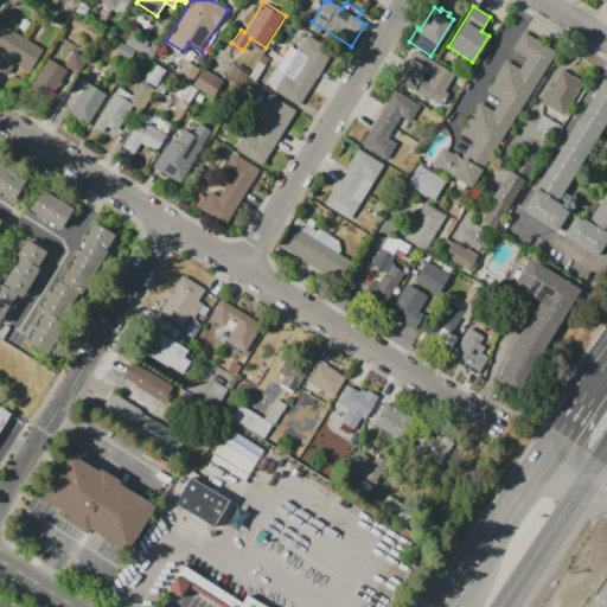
[(0,23),(43,50),(31,70),(18,62),(10,76),(0,70),(0,23)]
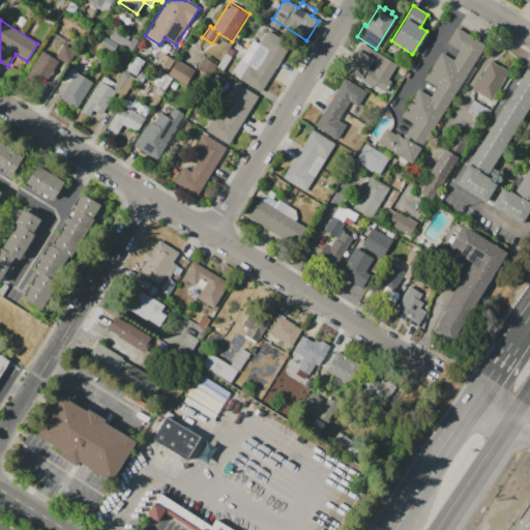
[(484,46),(423,144),(408,135),(406,134),(410,127),(411,128),(413,124),(402,117),(418,89),(431,97),(436,88),(423,81),(441,53),(453,60),(454,58),(460,51),(447,42),(457,28),(484,46)]
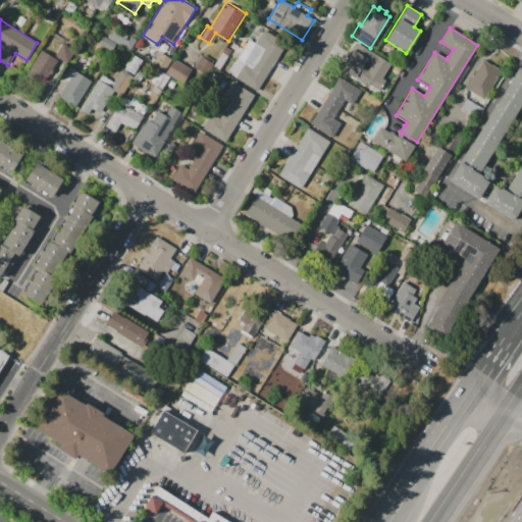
[(256,90),(228,72),(250,39),(256,43),(264,31),(284,44),(256,90)]
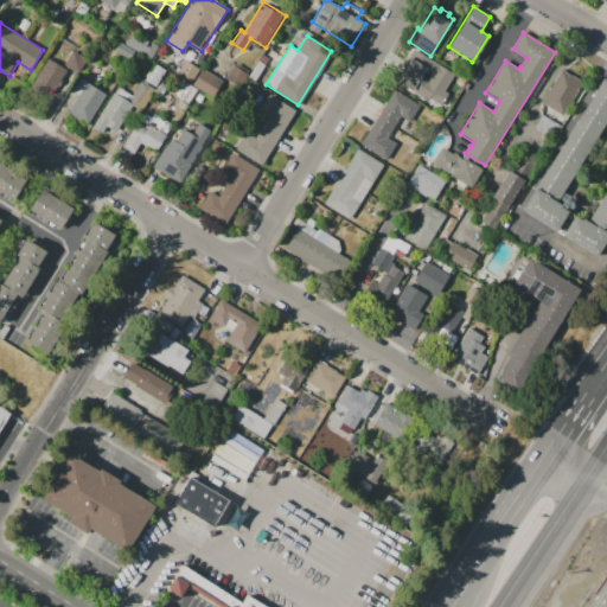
[(125,44),(128,38),(131,39),(132,37),(148,48),(152,43),(159,46),(151,61),(135,51),(125,44)]
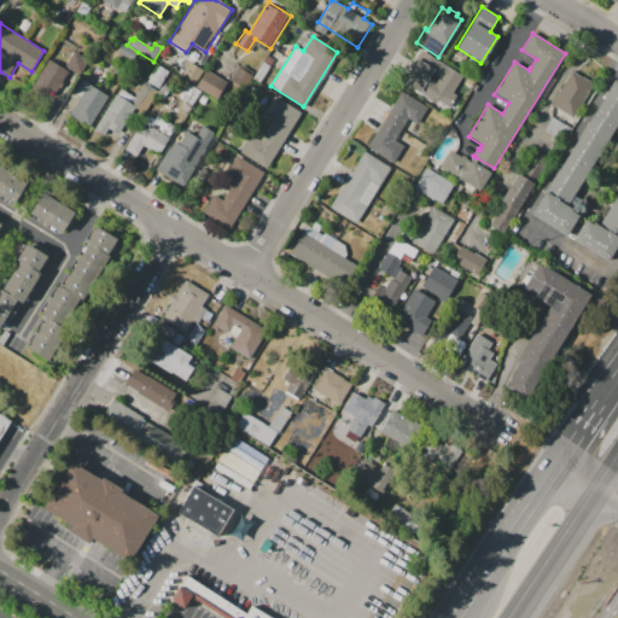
[(123,44),(127,45),(138,52),(132,62),(117,53),(123,44)]
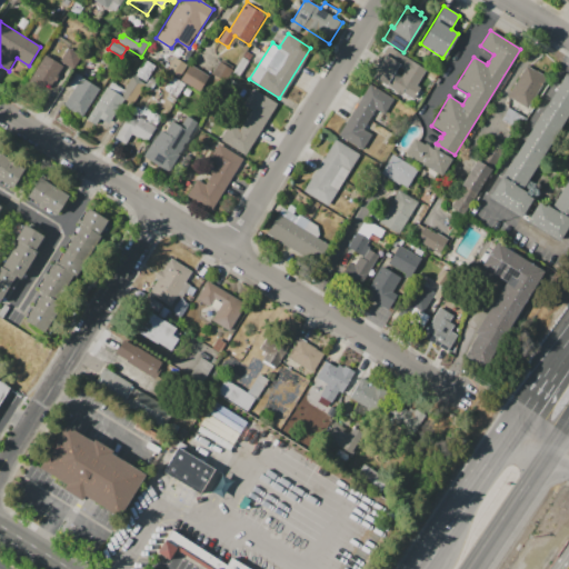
[(412,101),(368,73),(375,62),(377,65),(388,46),(427,69),(417,86),(421,88),(412,101)]
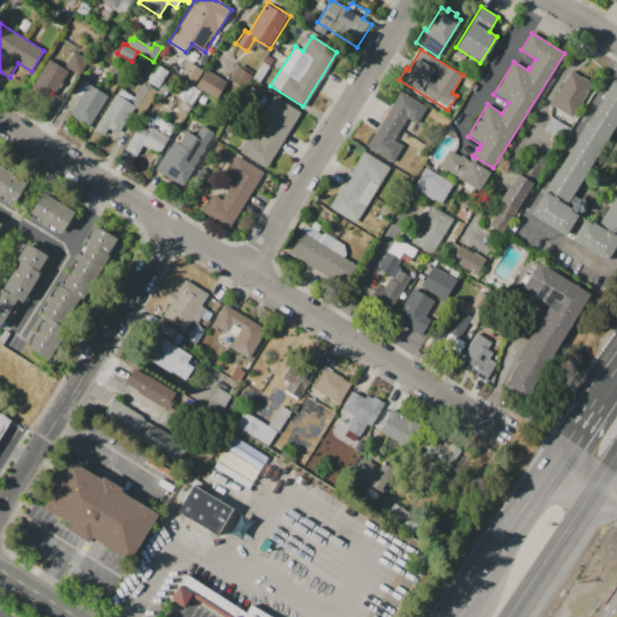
[(72,51),(89,60),(81,76),(64,66),(72,51)]
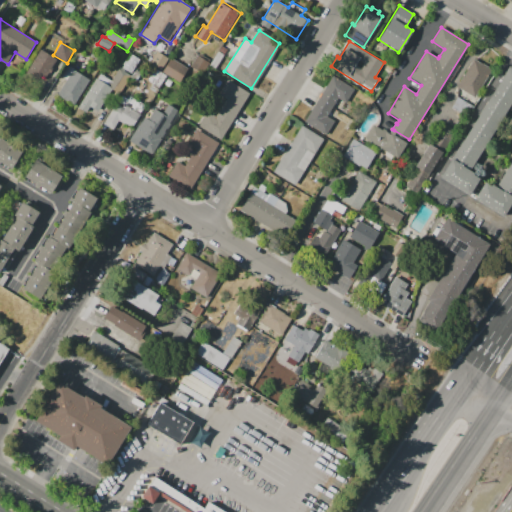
[(40,48),(58,59),(44,83),(26,71),(40,48)]
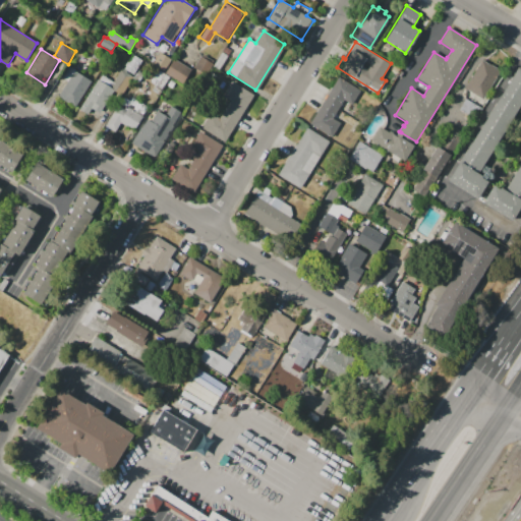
[(159,51),(173,59),(173,58),(192,69),(183,84),(151,64),(159,51)]
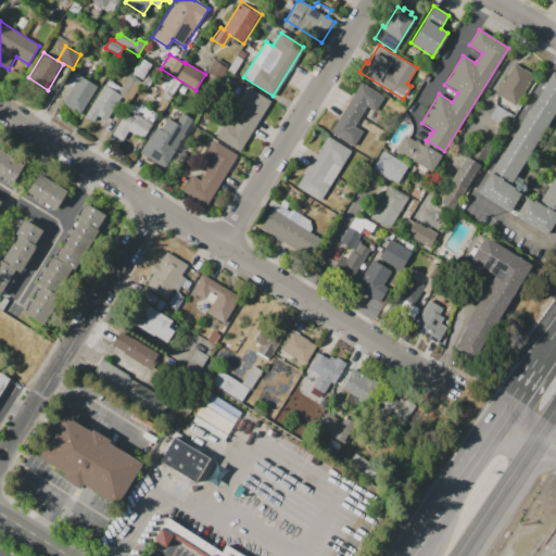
[(152,65),(142,79),(133,74),(134,71),(133,70),(140,58),(152,65)]
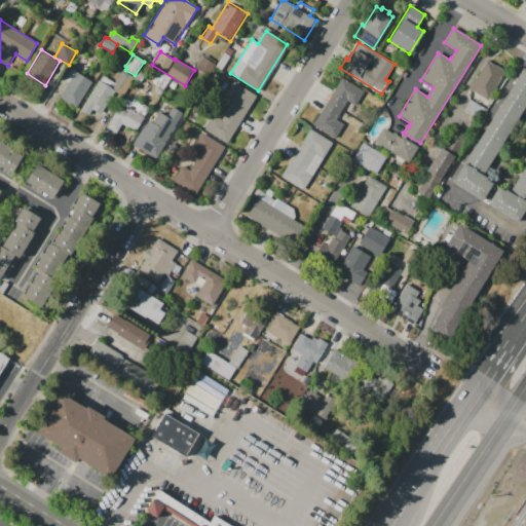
[(486,61),(505,72),(488,101),(468,88),(486,61)]
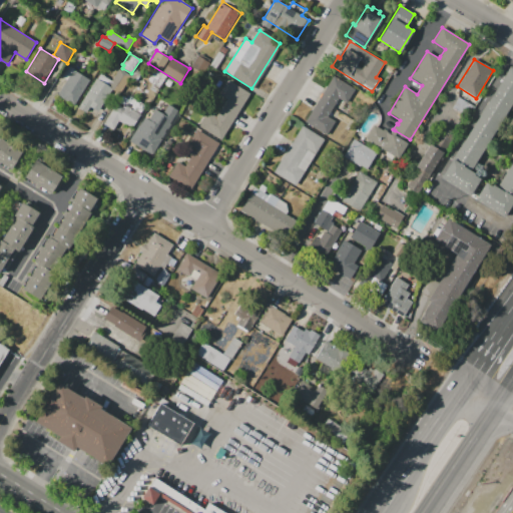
[(454,156),(509,66),(512,68),(512,103),(474,168),(454,156)]
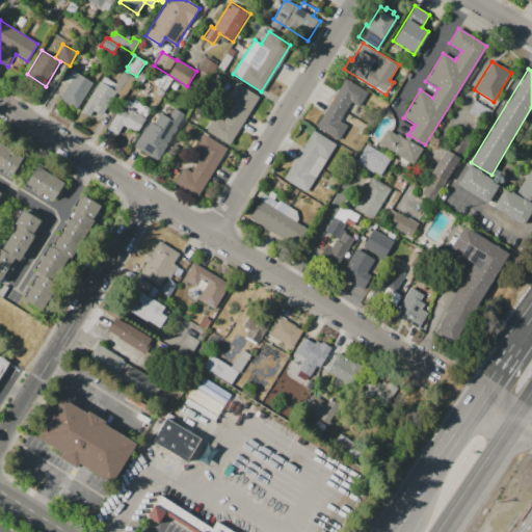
[(135,79),(125,96),(101,81),(104,76),(115,83),(123,70),(136,78),(135,79)]
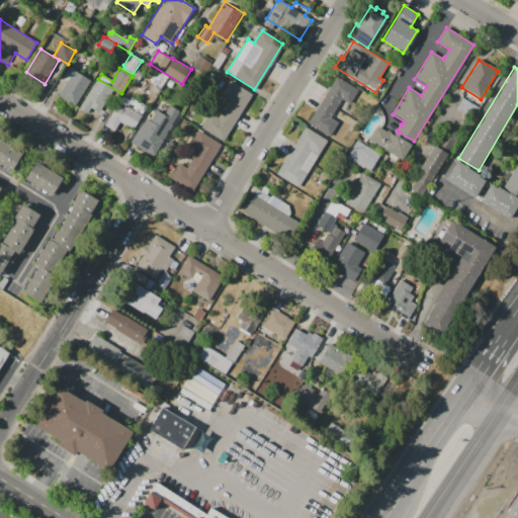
[(149,81),(156,69),(168,76),(161,88),(149,81)]
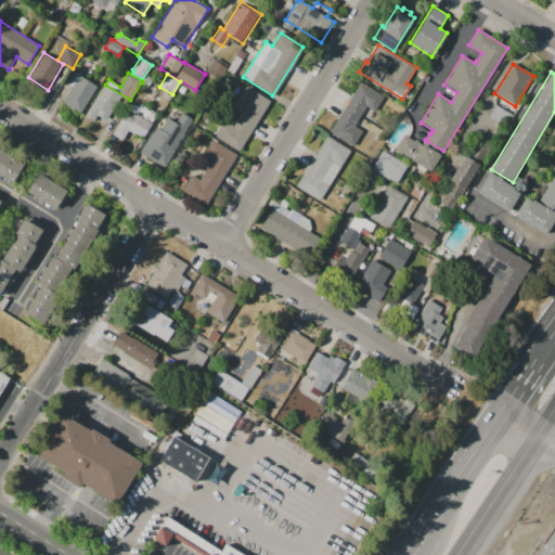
[(78,76),(97,87),(80,114),(62,103),(78,76)]
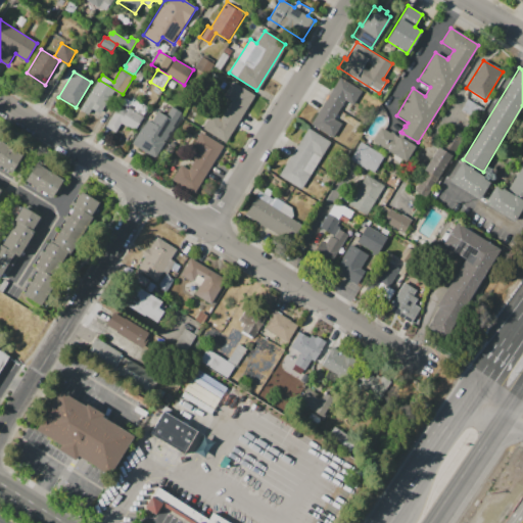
[(331,136),(311,123),(338,77),(360,90),(352,103),(344,99),(334,116),(340,122),(331,136)]
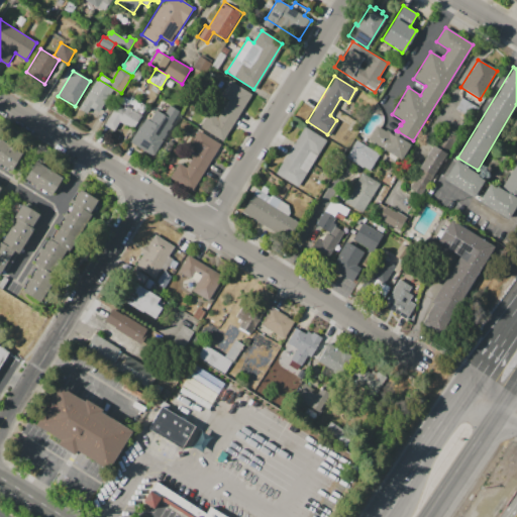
[(97,79),(114,89),(96,117),(88,112),(87,113),(79,108),(97,79)]
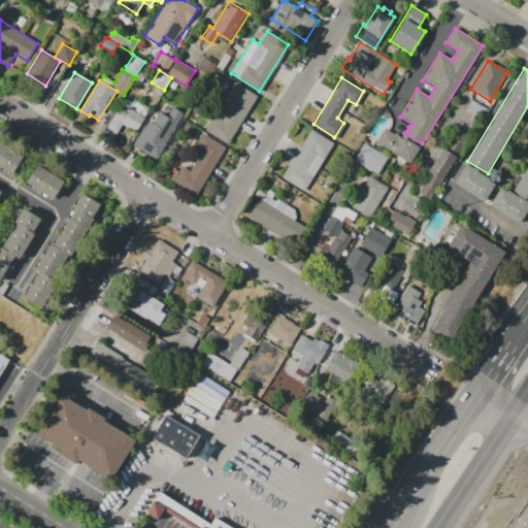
[(229,144),(204,129),(213,114),(222,120),(234,100),(227,96),(235,83),(258,96),(229,144)]
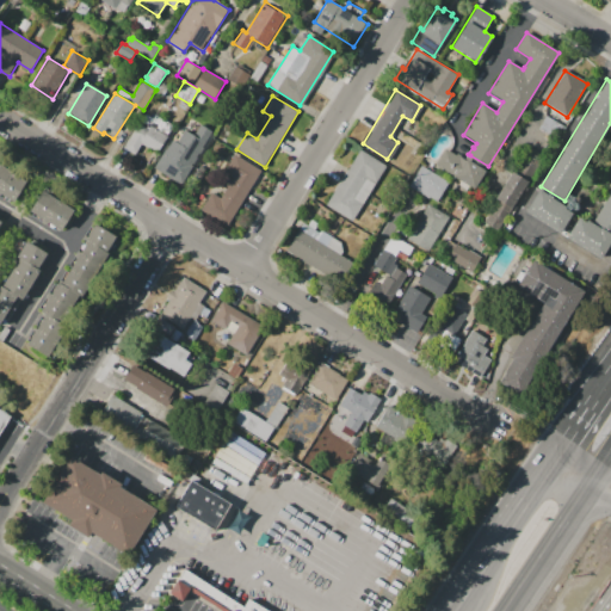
[(545,115),(566,128),(557,142),(537,129),(545,115)]
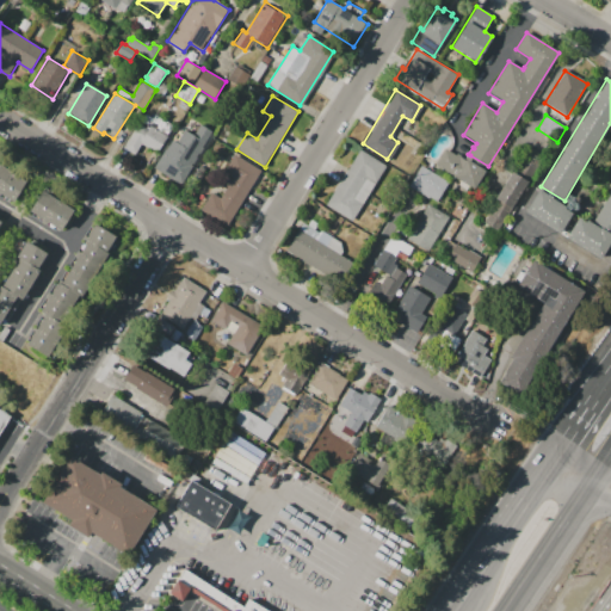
[(168,136),(161,149),(146,140),(137,154),(124,147),(139,123),(148,129),(149,125),(168,136)]
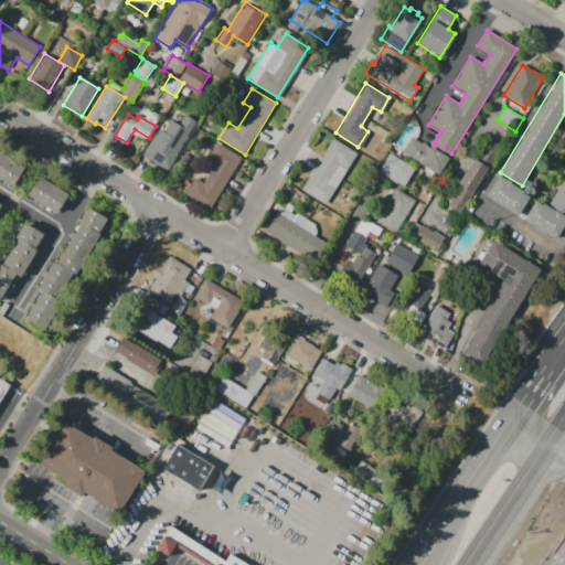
[(195,120),(164,170),(144,156),(160,128),(163,130),(170,119),(179,125),(185,115),(195,120)]
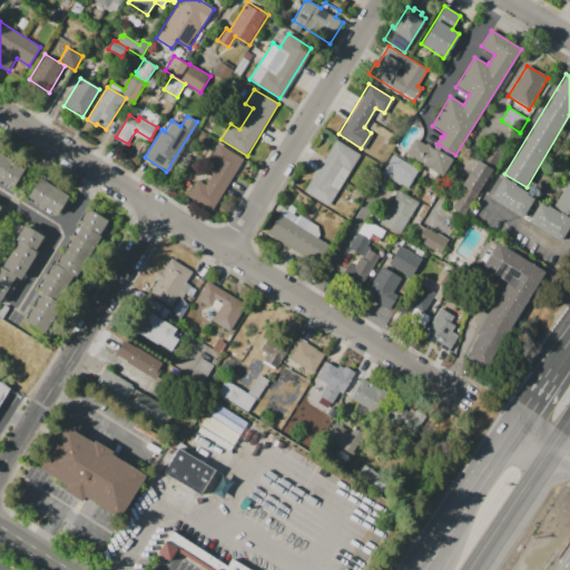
[(336,138),(359,153),(349,170),(341,166),(318,202),(303,193),(336,138)]
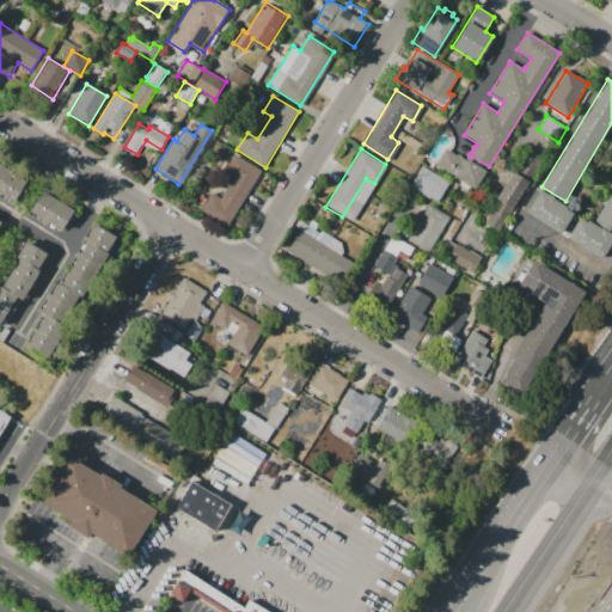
[(446,148),(457,155),(458,153),(463,157),(463,158),(466,160),(466,159),(487,171),(475,191),(435,167),(446,148)]
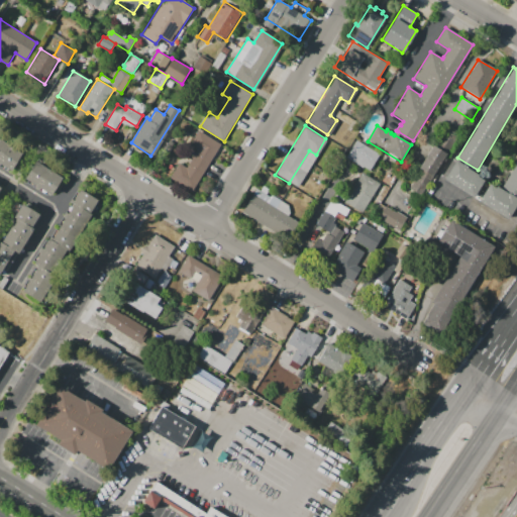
[(199,131),(220,143),(191,191),(170,179),(179,163),(185,167),(196,149),(190,145),(199,131)]
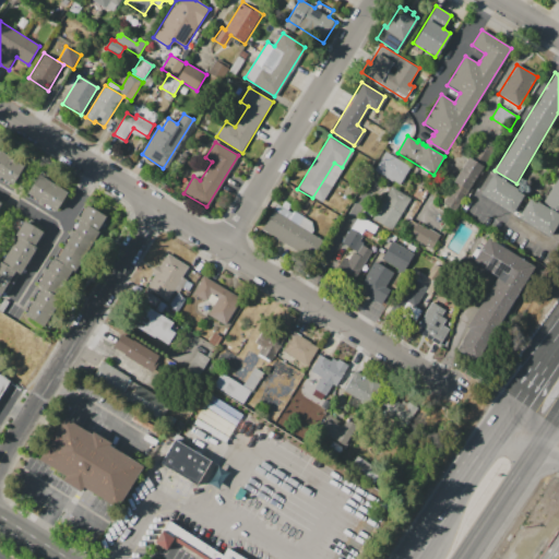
[(13,186),(0,177),(0,147),(26,165),(13,186)]
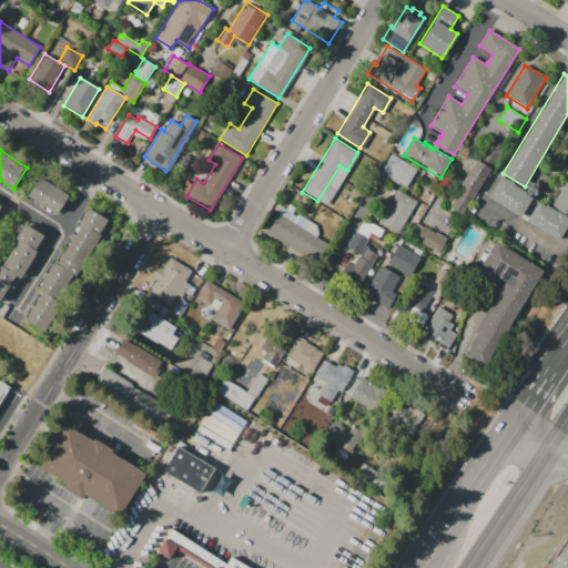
[(405,189),(379,172),(392,153),(417,169),(405,189)]
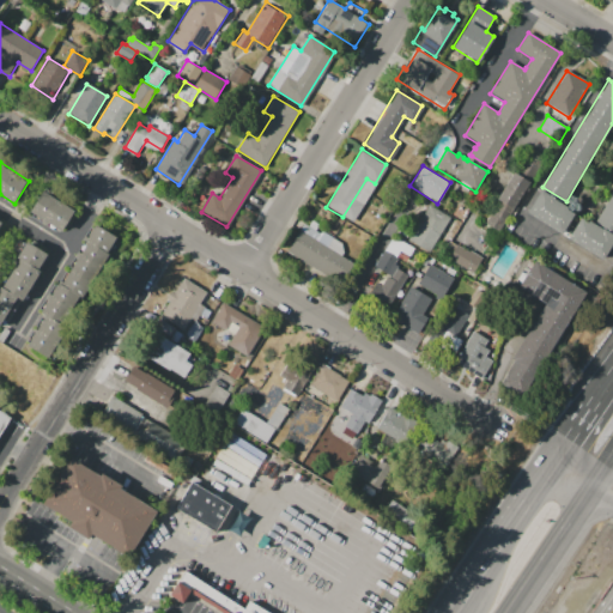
[(515,173),(530,182),(499,232),(483,223),(515,173)]
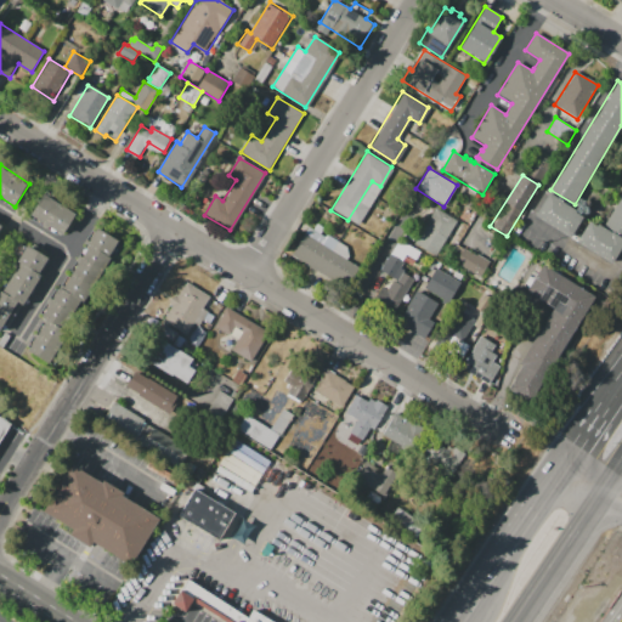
[(61,236),(57,233),(57,235),(28,216),(43,193),(75,214),(61,236)]
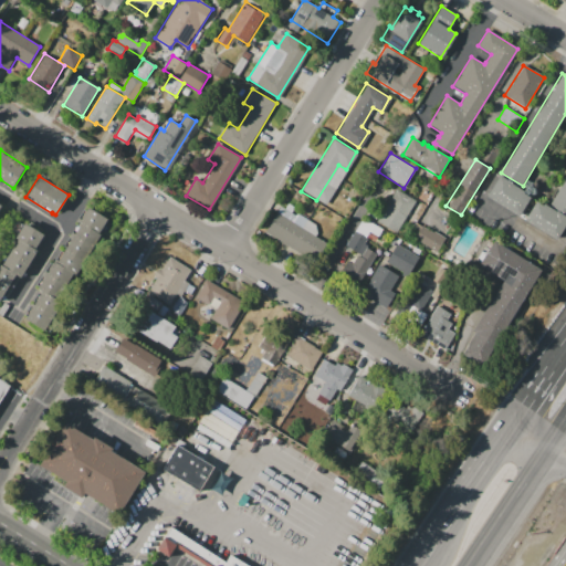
[(517,217),(484,197),(498,176),(530,196),(517,217)]
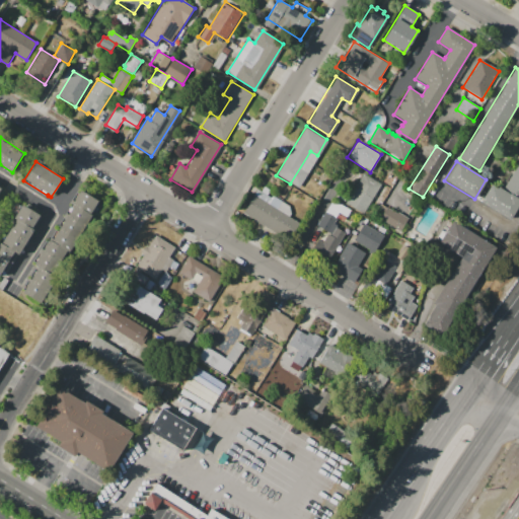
[(518,193),(505,186),(518,162),(518,193)]
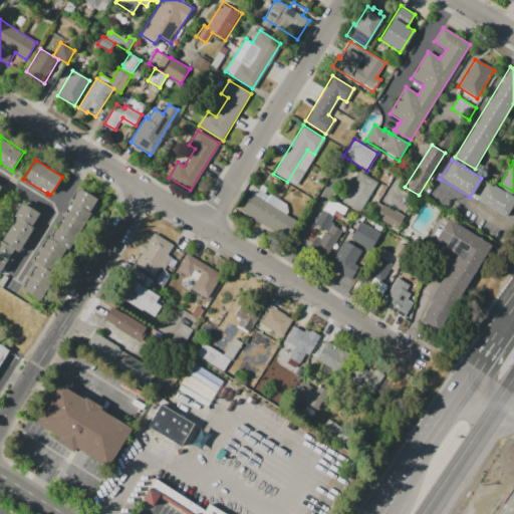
[(360,211),(342,200),(359,172),(377,183),(360,211)]
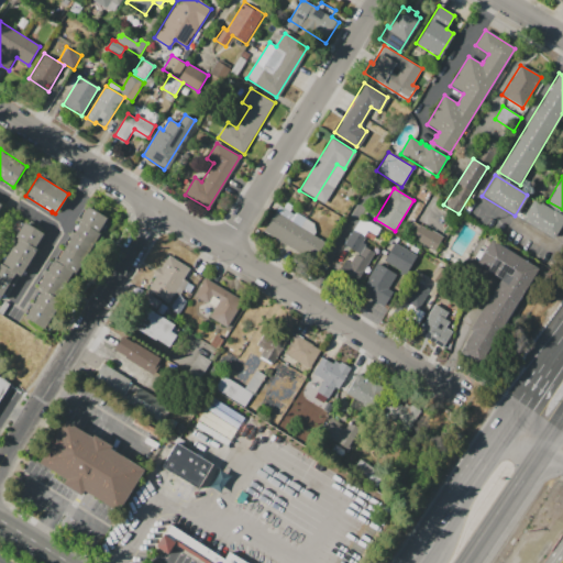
[(534,198),(562,216),(562,222),(554,238),(521,218),(534,198)]
